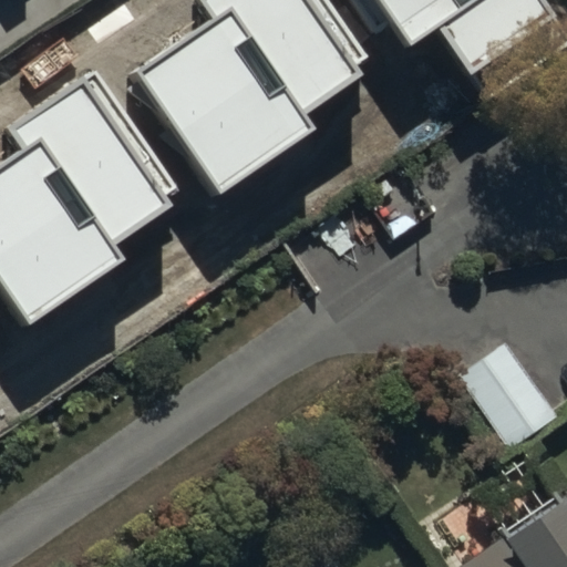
[(202,0),(215,20),(135,74),(218,195),(321,125),(310,110),(373,66),(328,0),(202,0)]
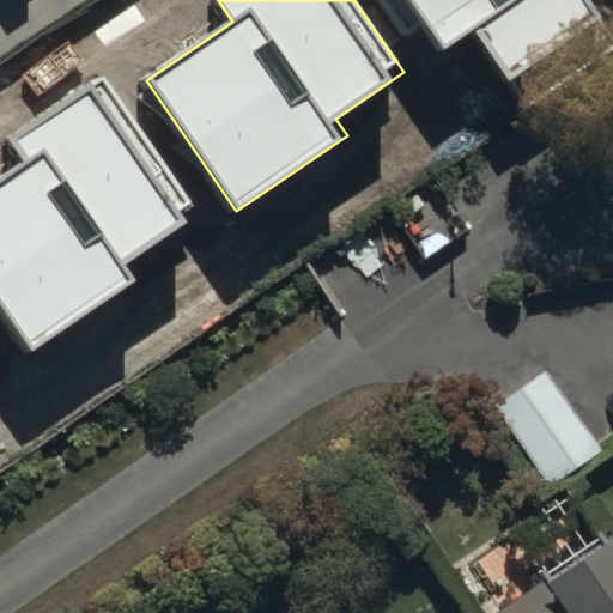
[(584,0),(405,0),(441,52),(474,29),(511,83),(600,22),(584,0)]
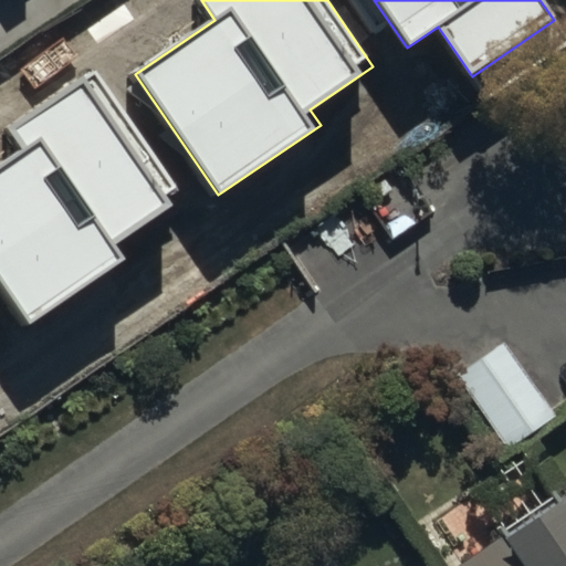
[(24,150),(0,167),(0,285),(28,326),(130,257),(119,240),(182,198),(97,72),(10,129),(24,150)]
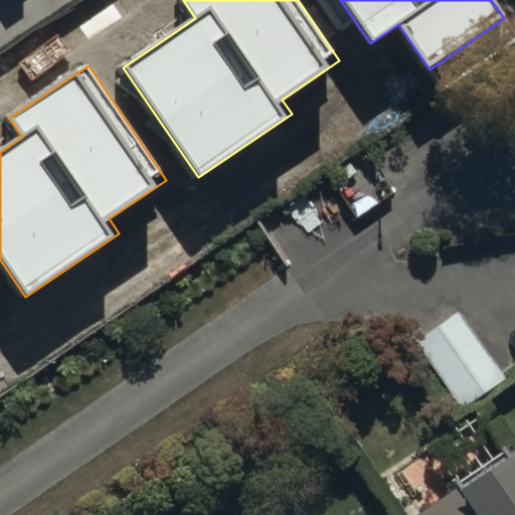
[(502,388),(453,315),(407,345),(458,418),(502,388)]
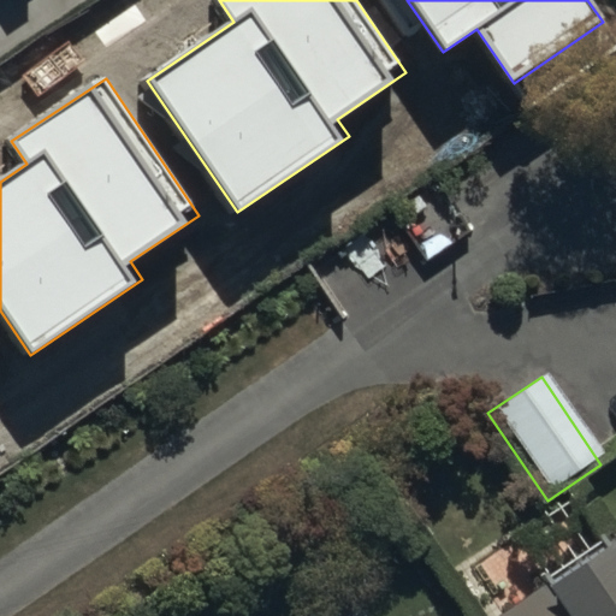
[(615,615),(615,543),(555,584),(558,588),(516,615),(615,615)]
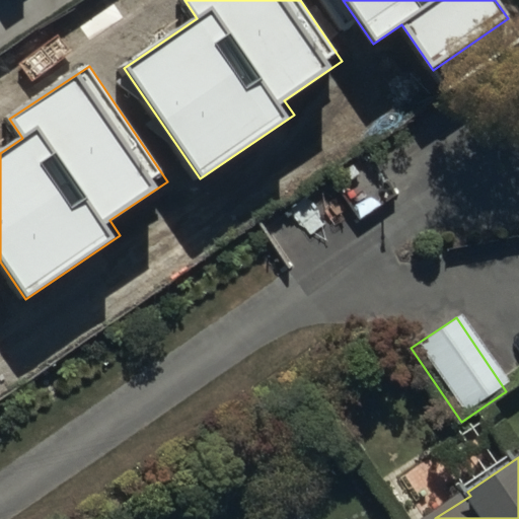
All buildings are outlined.
